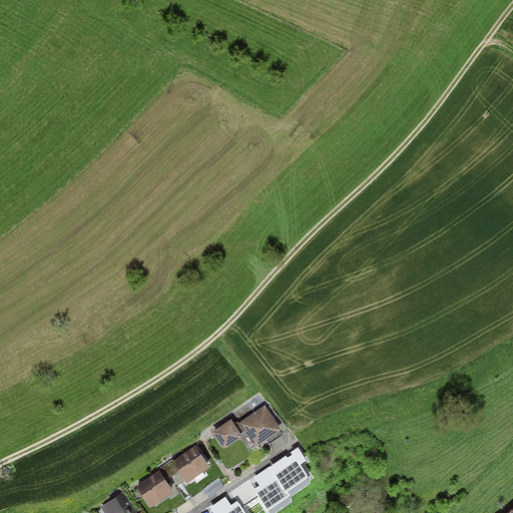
[(266,407),(240,423),(255,446),(281,430),(266,407)]
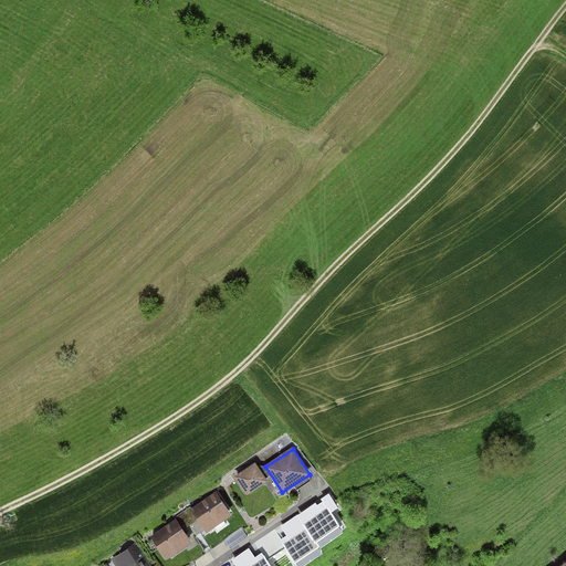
[(257,464),(236,478),(248,495),(268,482),(257,464)]
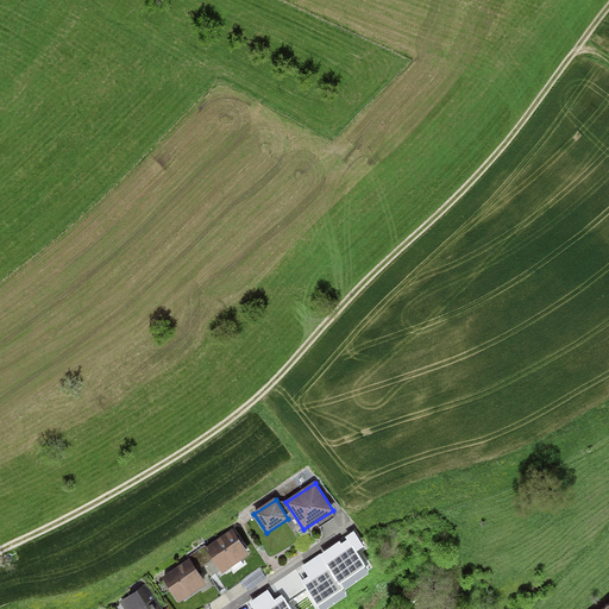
[(231,529),(203,547),(220,572),(249,556),(231,529)]
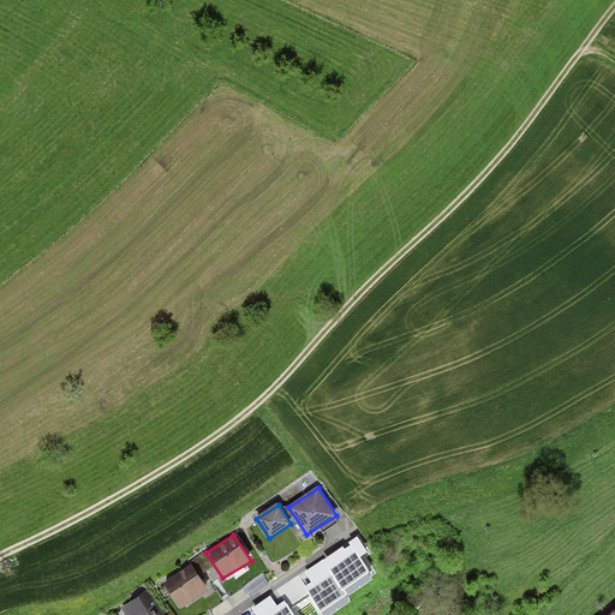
[(366,551),(357,538),(350,542),(352,545),(344,550),(342,548),(306,571),(314,583),(306,587),(321,610),(345,595),(342,589),(368,572),(358,557),(366,551)]
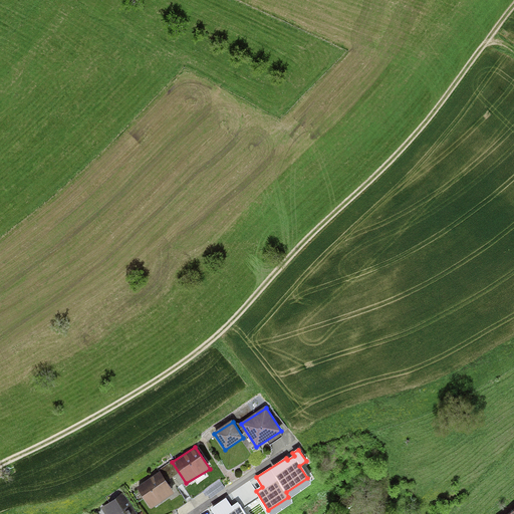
[(159,472),(137,487),(152,509),(175,493),(159,472)]
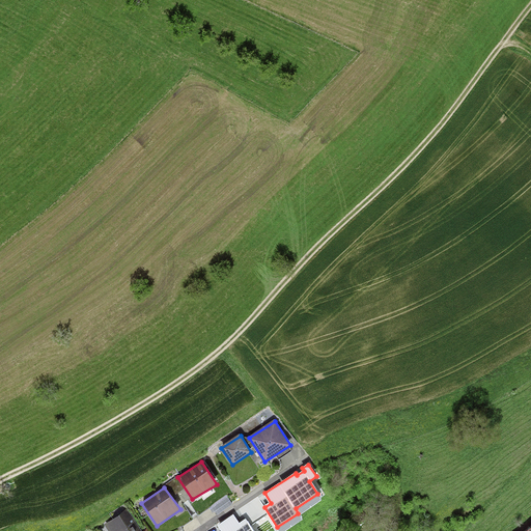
[(140,530),(127,510),(105,526),(108,530),(140,530)]
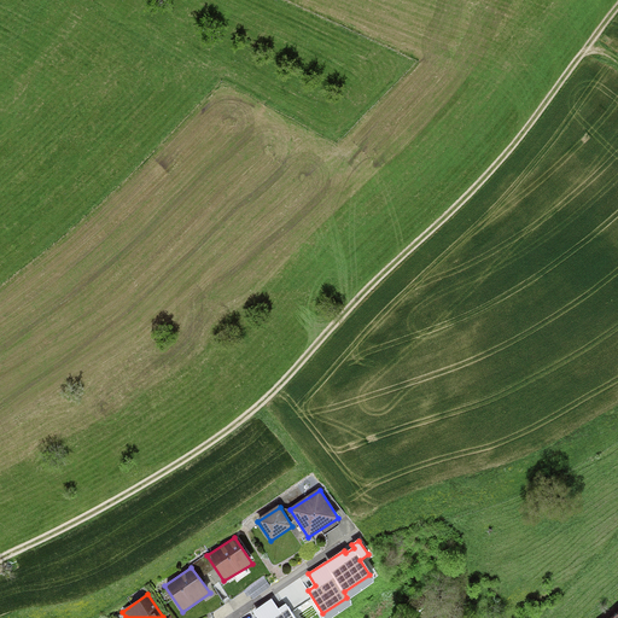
[(279,610),(272,600),(255,611),(258,617),(293,617),(285,605),(279,610)]
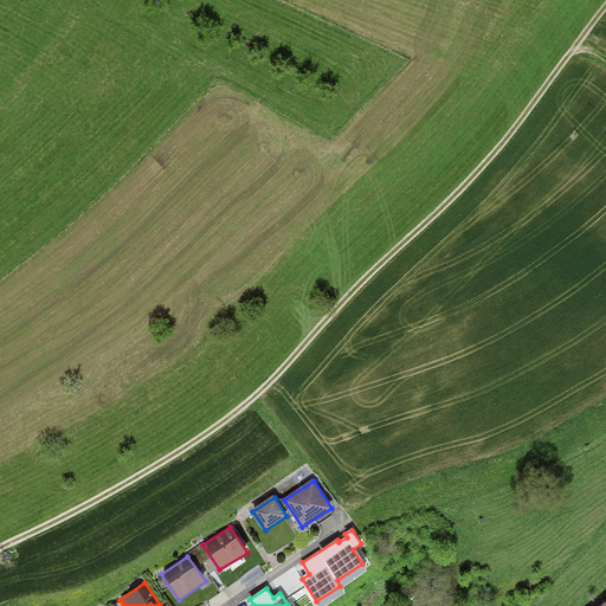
All buildings are outlined.
